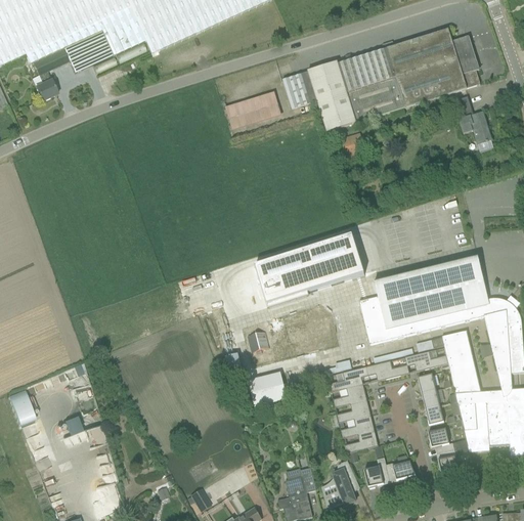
[(75,74),(95,63),(112,56),(145,41),(150,53),(268,0),(0,0),(0,66),(25,54),(30,64),(33,63),(38,76),(39,75),(43,84),(36,87),(42,101),(57,94),(51,80),(47,72),(69,61),(75,74)]
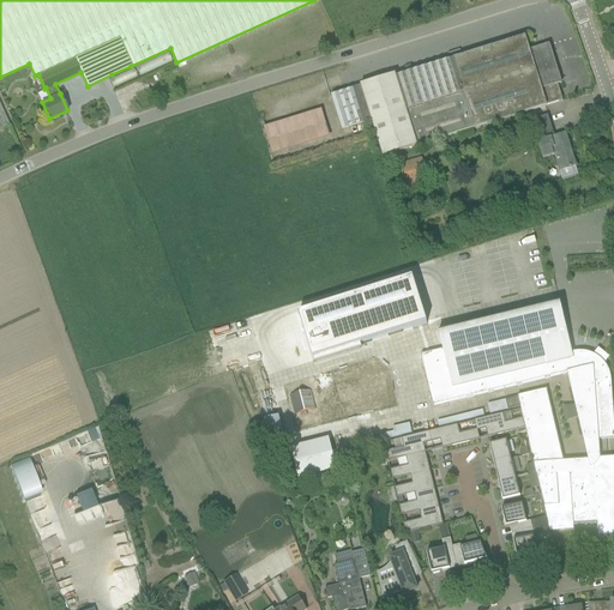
[(331,94),(342,128),(372,119),(383,155),(563,98),(558,82),(561,80),(559,70),(558,70),(552,49),(543,44),(530,48),(525,35),(462,54),(459,47),(447,50),(450,58),(396,74),(395,72),(361,83),(361,84),(331,94)]
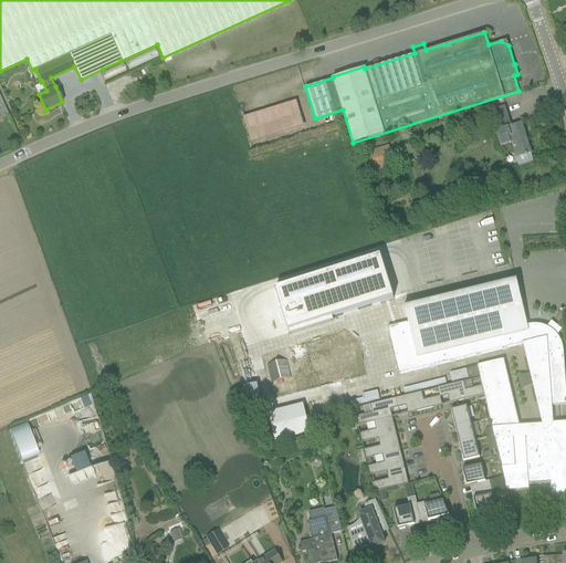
[(249,138),(303,124),(296,98),(242,113),(249,138)]
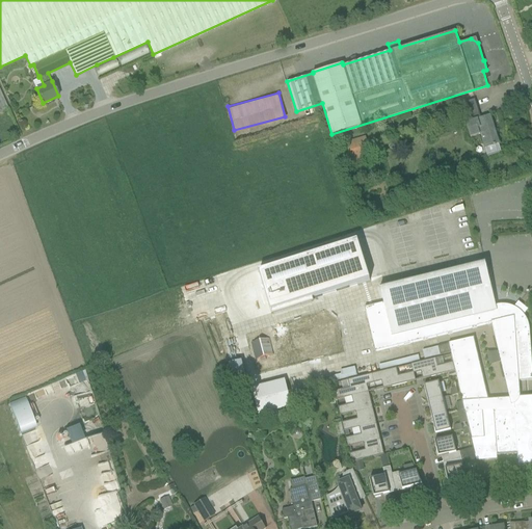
[(477,116),(472,100),(462,103),(468,120),(466,121),(471,135),(484,131),(488,146),(484,147),(487,154),(501,150),(499,142),(500,141),(490,112),(477,116)]
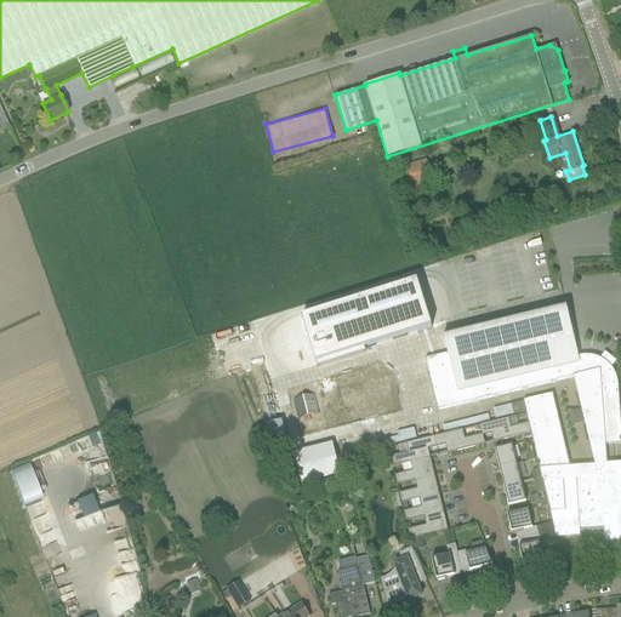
[(402,164),(408,183),(410,190),(414,189),(434,183),(427,156),(402,164)]
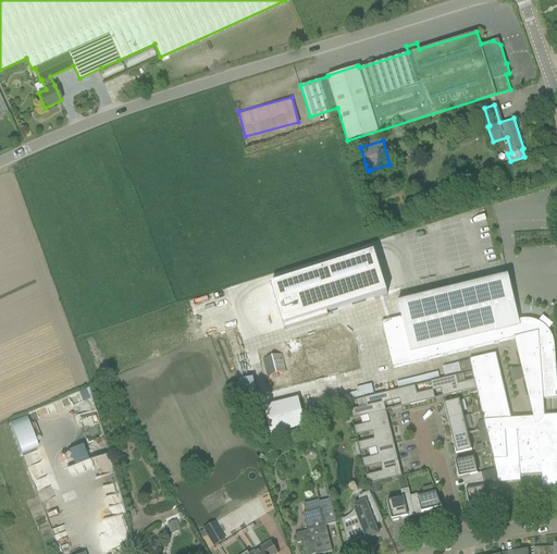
[(407,152),(416,158),(420,150),(411,145),(407,152)]
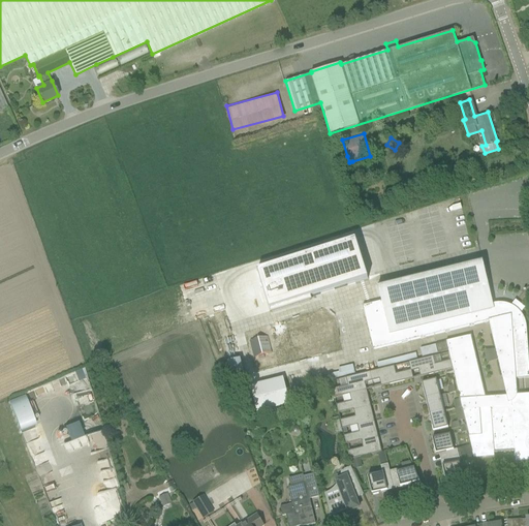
[(285,304),(368,277),(355,238),(257,269),(270,308),(272,308),(273,312),(286,308),(285,304)]
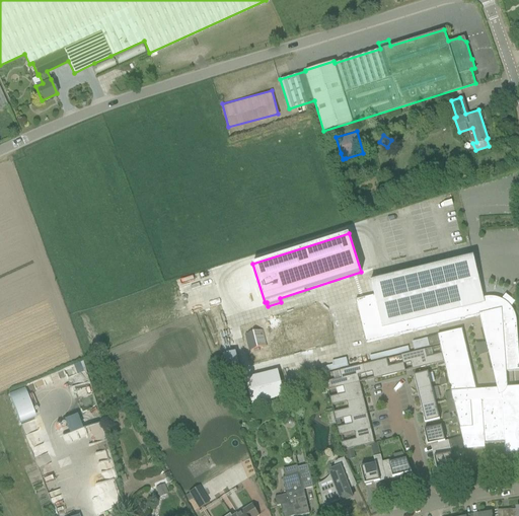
[(474,260),(473,253),(371,279),(374,294),(356,298),(366,342),(479,313),(495,370),(518,368),(518,352),(517,320),(517,318),(516,316),(516,314),(515,312),(514,310),(513,308),(512,306),(511,305),(510,303),(508,302),(507,301),(505,300),(503,299),(502,298),(500,297),(498,296),(496,296),(494,295),(492,295),(490,295),(488,295),(486,296),(484,296),(474,260)]
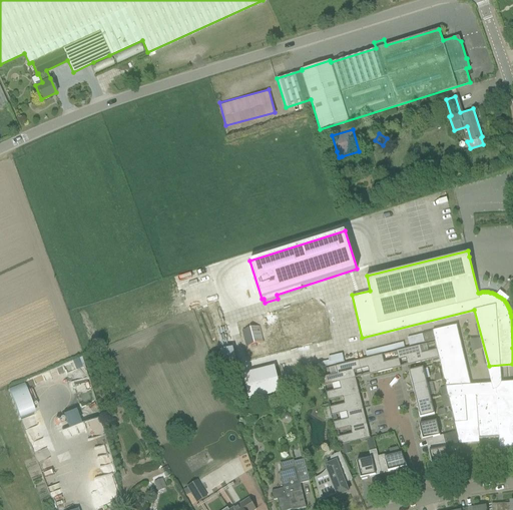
[(297,345),(327,339),(319,298),(298,302),(304,333),(295,335),(297,345)]
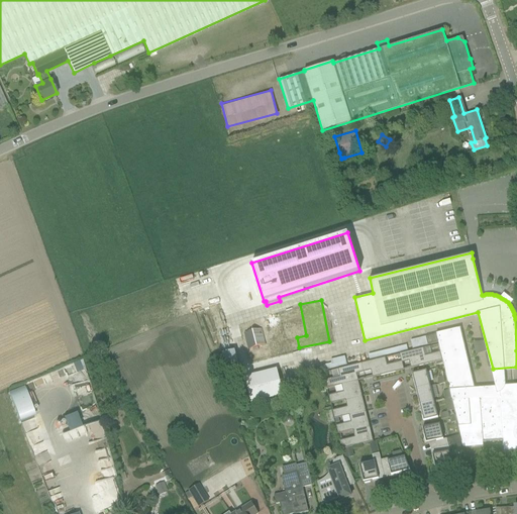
[(284,318),(288,332),(305,327),(301,313),(284,318)]
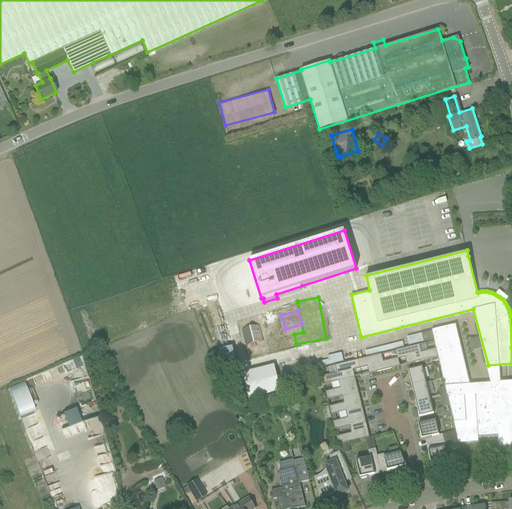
[(453,416),(458,437),(466,437),(466,435),(470,435),(470,437),(497,435),(498,446),(511,445),(511,378),(501,380),(500,377),(492,378),(492,380),(470,382),(470,381),(456,324),(457,323),(456,323),(432,328),(432,329),(407,335),(409,344),(434,337),(436,347),(439,358),(445,384),(447,393),(451,411),(453,416)]
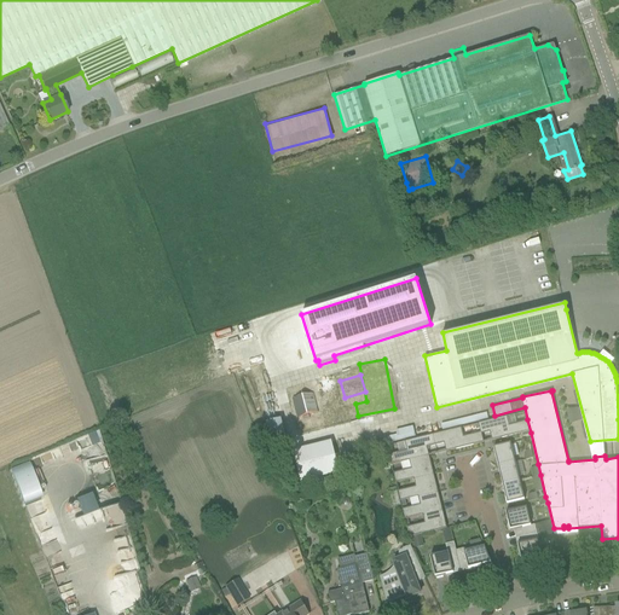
[(480,427),(480,430),(481,431),(490,430),(492,439),(522,430),(524,434),(531,433),(527,419),(509,423),(508,415),(479,422),(480,427)]
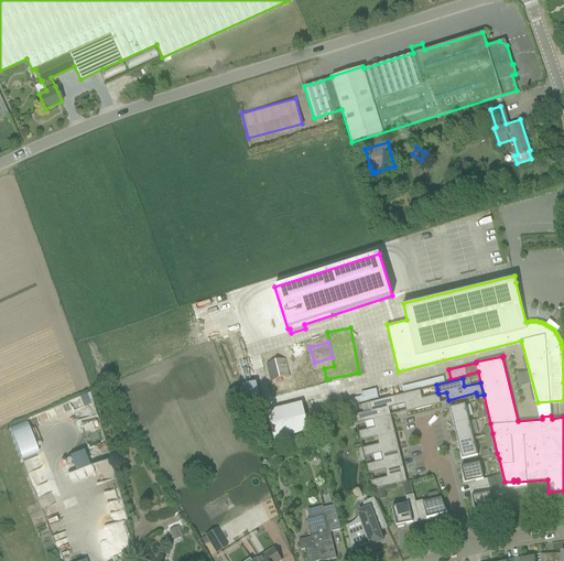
[(242,384),(248,410),(262,407),(257,380),(242,384)]
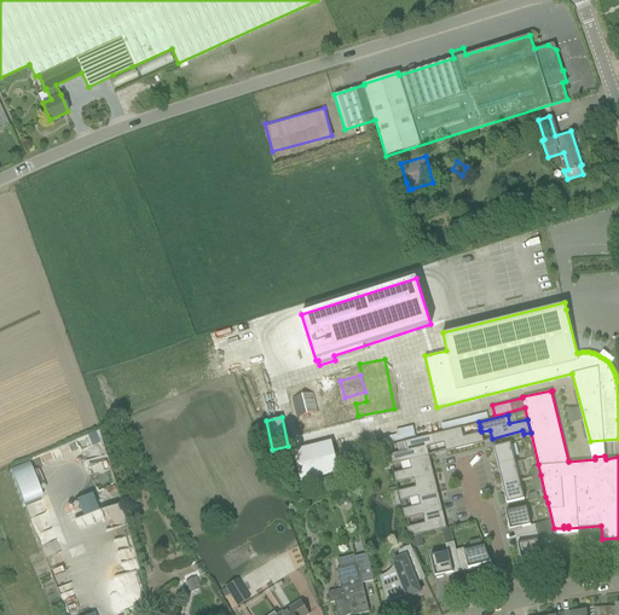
[(462,425),(433,433),(435,444),(444,441),(446,450),(484,440),(481,431),(480,430),(464,435),(462,425)]
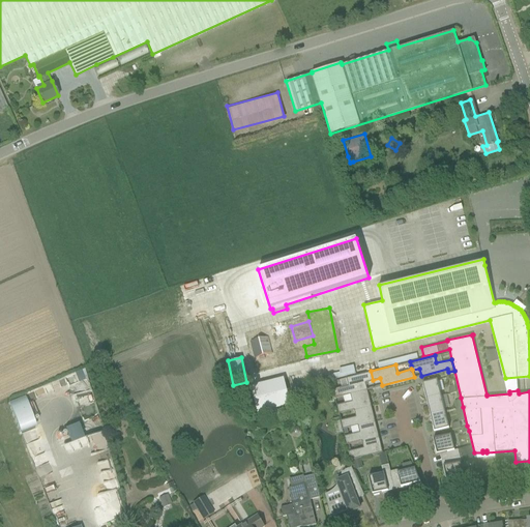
[(87,377),(83,368),(75,371),(79,381),(87,377)]
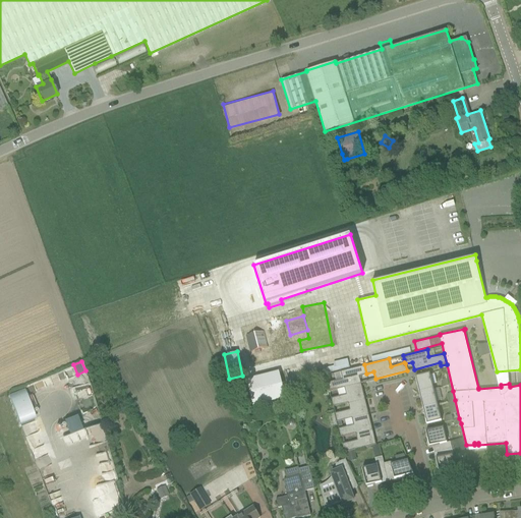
[(366,373),(364,364),(341,370),(343,378),(328,382),(330,390),(345,386),(361,382),(359,375),(366,373)]
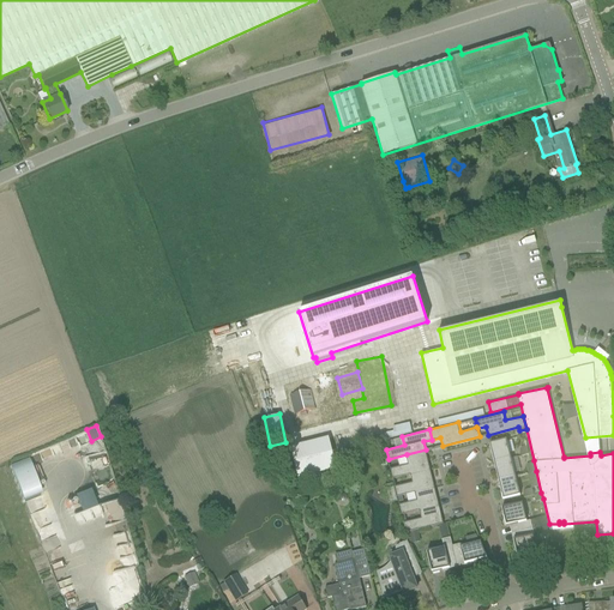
[(329,435),(290,446),(299,477),(337,467),(329,435)]
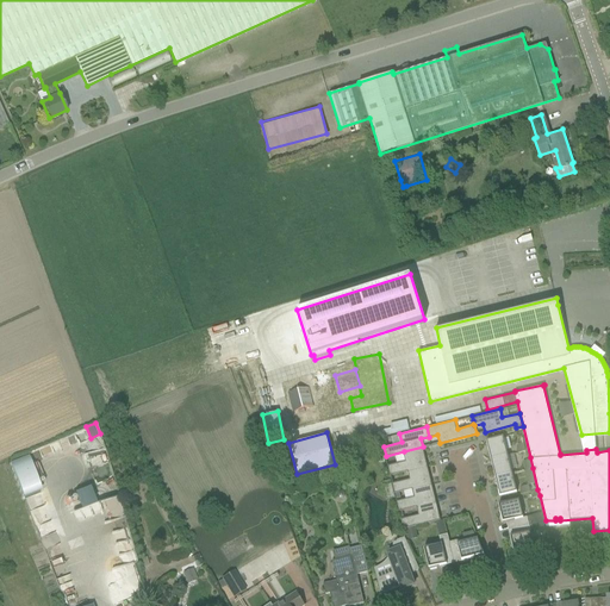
[(504,435),(486,439),(491,457),(508,454),(504,435)]
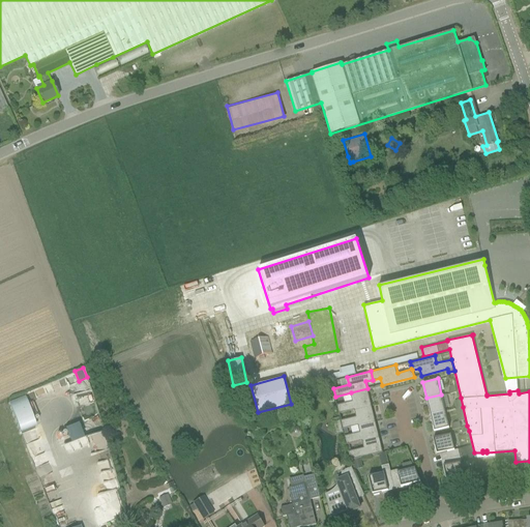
[(371,404),(367,388),(351,392),(352,400),(336,404),(339,412),(354,408),(371,404)]
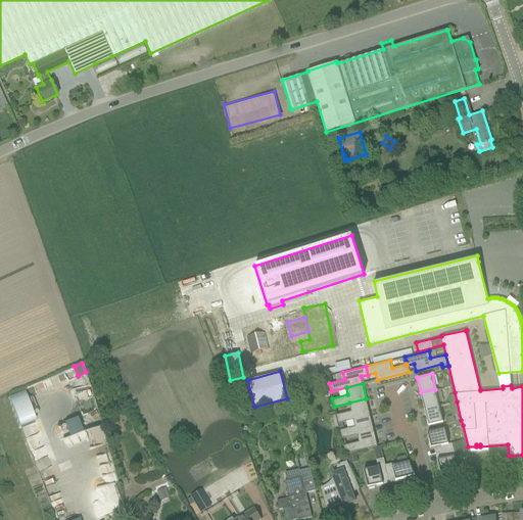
[(439,406),(435,389),(421,392),(425,409),(439,406)]
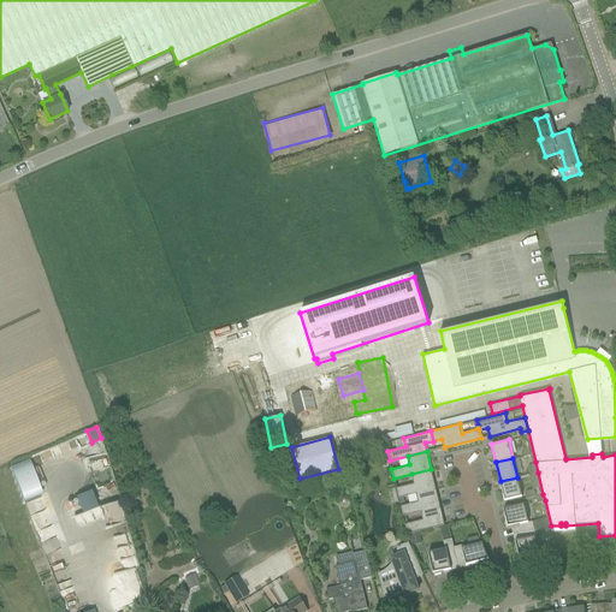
[(529,474),(538,473),(535,462),(528,464),(529,474)]
